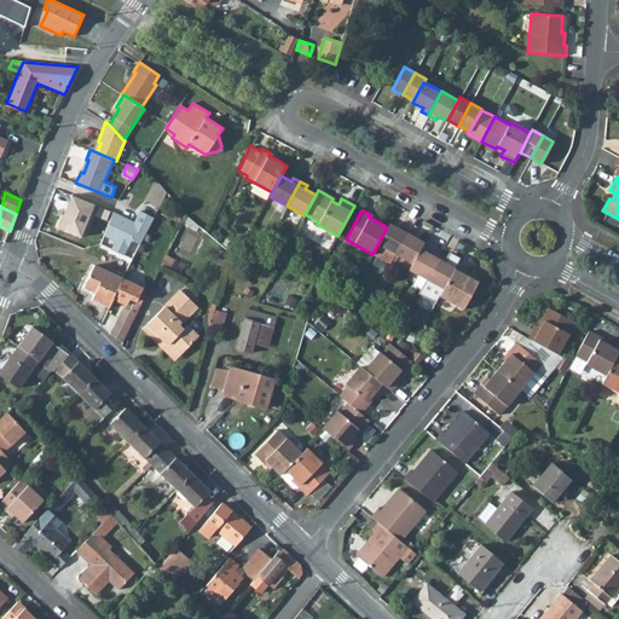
[(186,215),(181,224),(196,231),(198,226),(186,215)]
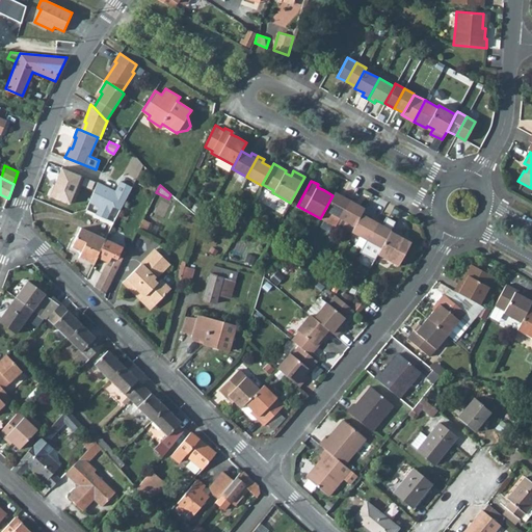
[(98,188),(85,212),(96,218),(109,194),(98,188)]
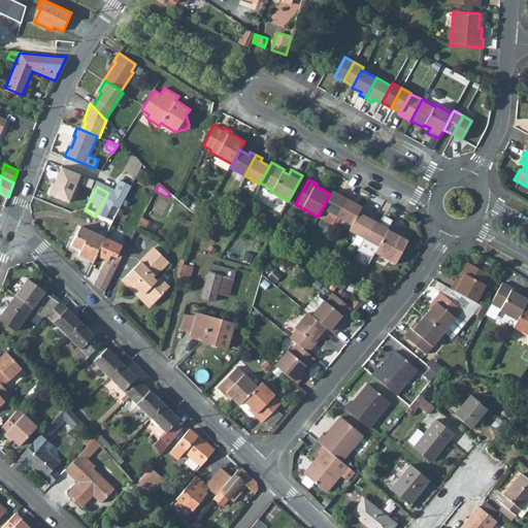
[(334,222),(349,195),(342,192),(340,195),(332,191),(330,194),(318,217),(332,225),(334,222)]
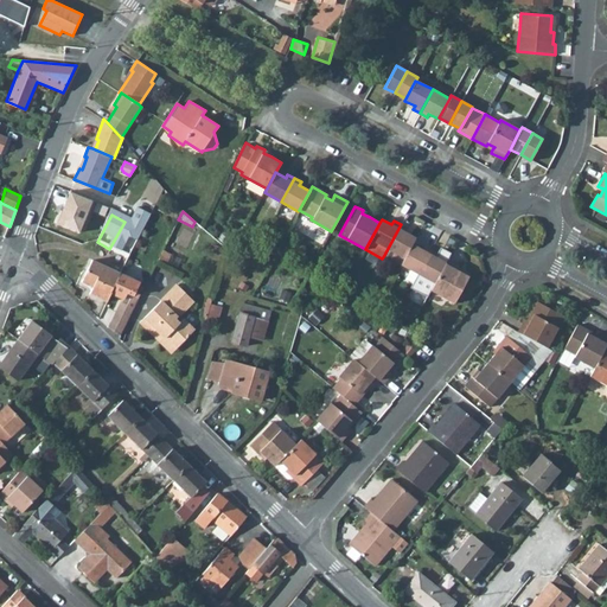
[(401,263),(411,244),(415,237),(406,232),(407,228),(401,224),(384,255),(401,263)]
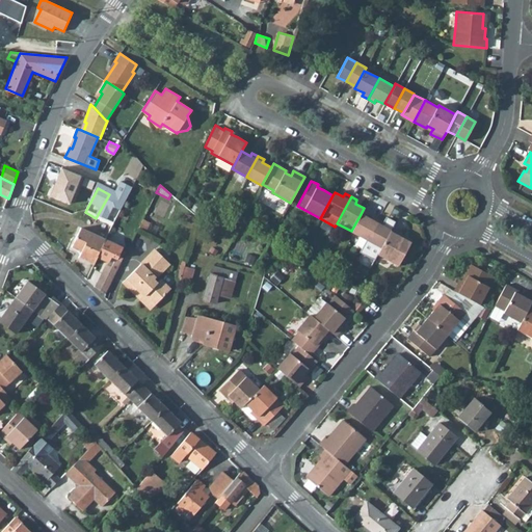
[(110,209),(105,220),(112,224),(118,212),(110,209)]
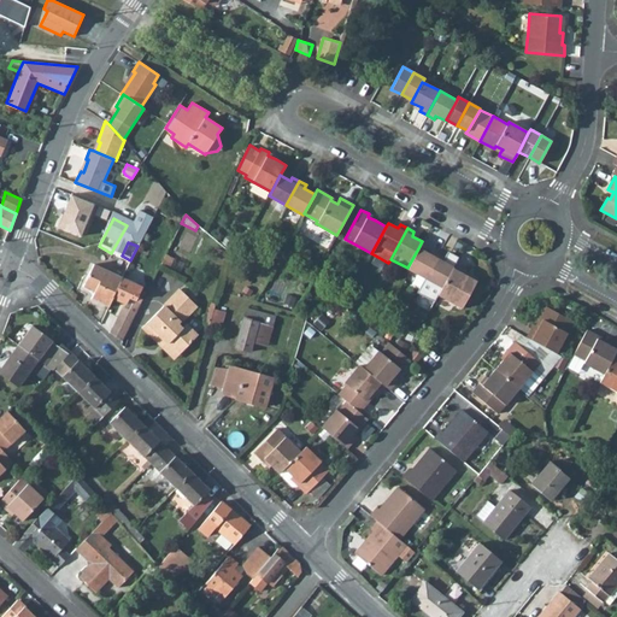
[(418,248),(407,268),(424,277),(438,253),(432,250),(429,253),(418,248)]
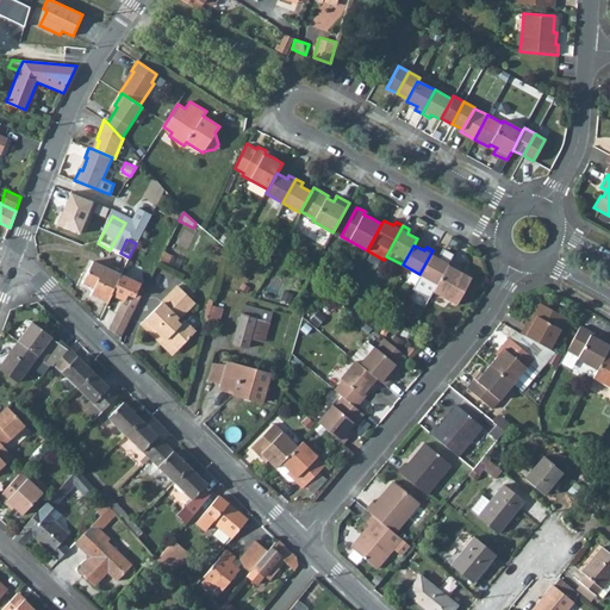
[(419,274),(412,288),(429,298),(433,291),(449,261),(453,254),(446,250),(444,253),(441,250),(440,254),(433,250),(419,274)]
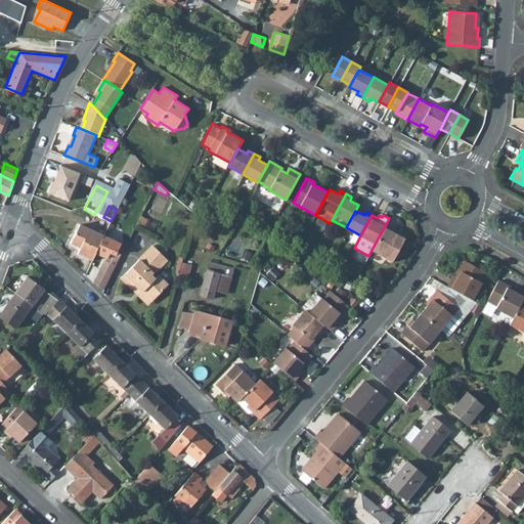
[(143,227),(147,219),(140,216),(136,224),(143,227)]
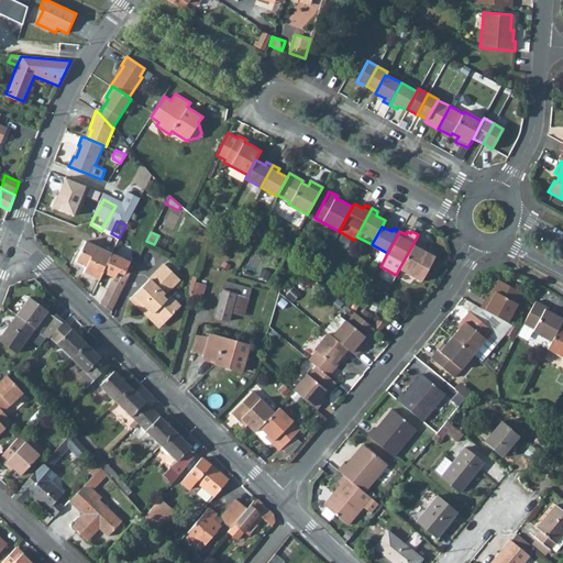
[(85,266),(83,272),(99,279),(102,271),(111,253),(85,241),(75,262),(85,266)]
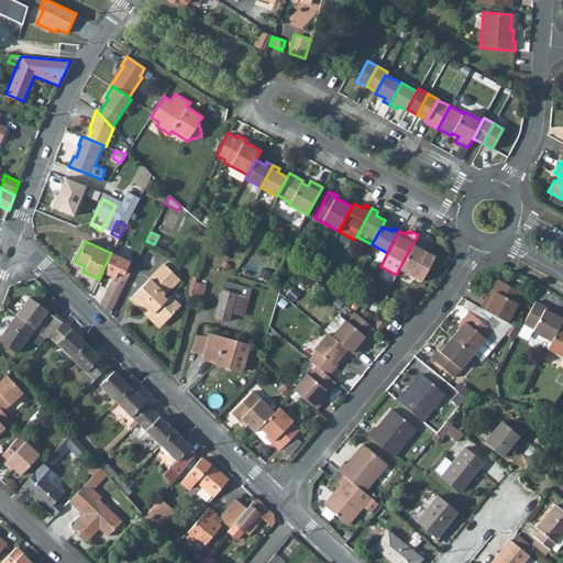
[(415,241),(399,268),(421,280),(434,256),(423,251),(424,247),(426,246),(415,241)]
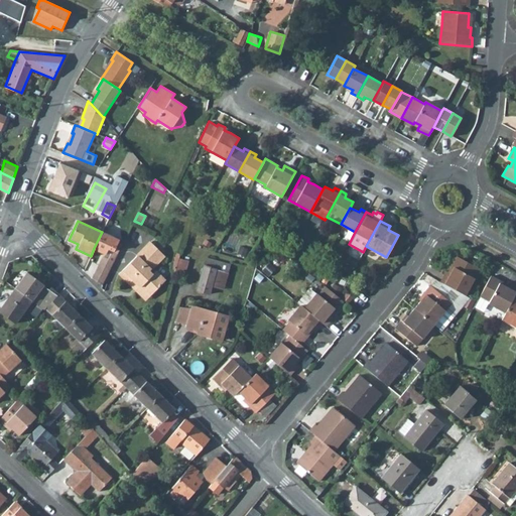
[(102,232),(94,248),(105,253),(105,252),(107,248),(113,250),(118,239),(102,232)]
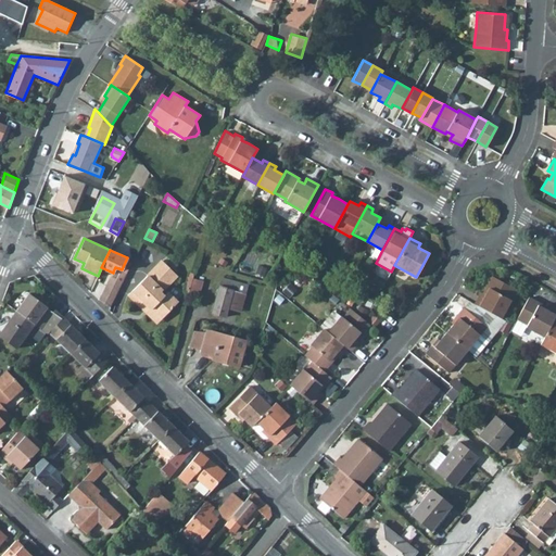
[(143,310),(148,305),(161,318),(162,318),(178,302),(167,291),(163,295),(160,292),(177,275),(162,260),(128,294),(143,310)]
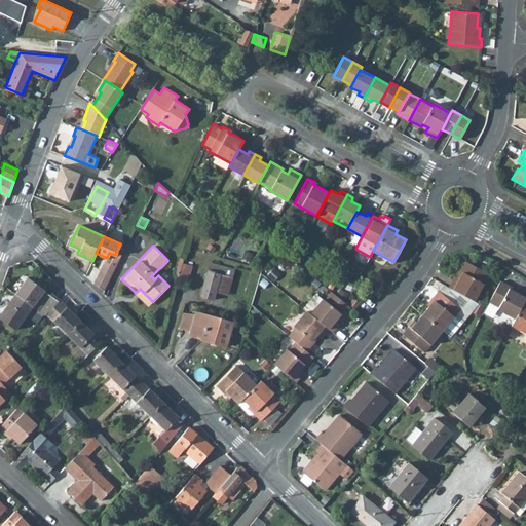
[(180,256),(175,275),(179,276),(183,263),(184,257),(180,256)]
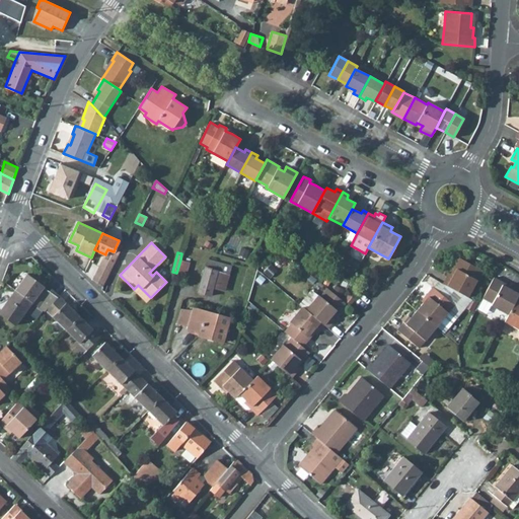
[(467,297),(476,280),(474,278),(479,269),(459,257),(453,268),(455,269),(452,275),(450,274),(448,273),(442,283),(467,297)]
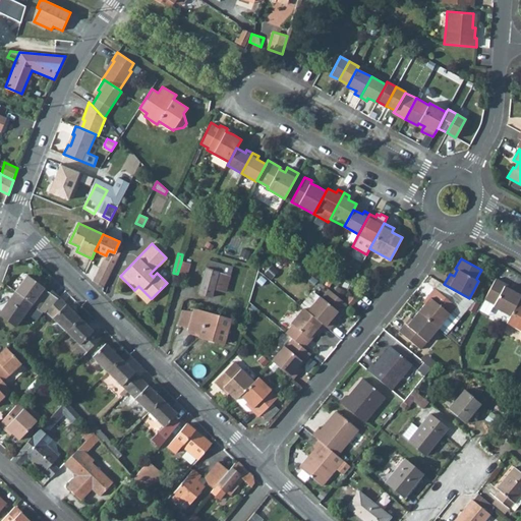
[(104,259),(93,280),(102,286),(112,265),(104,259)]
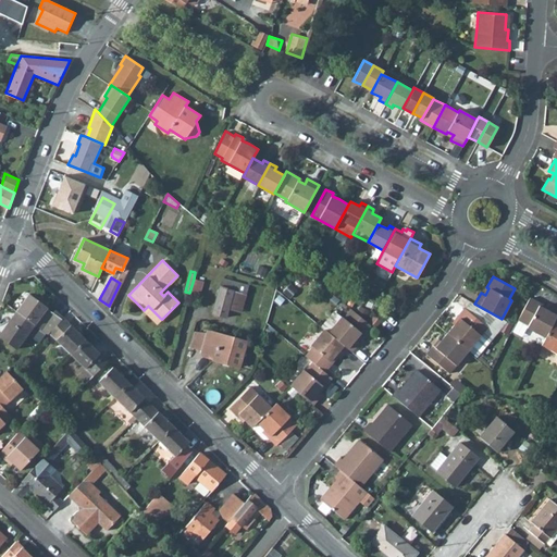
[(189,293),(199,296),(203,281),(194,279),(189,293)]
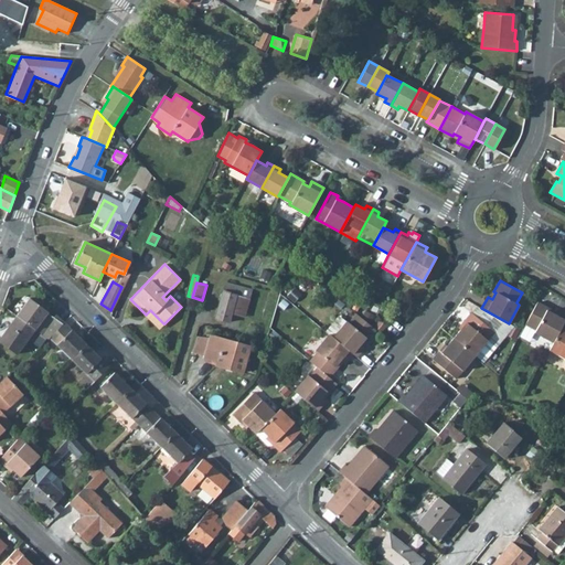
[(225,283),(215,319),(228,322),(231,313),(236,296),(248,299),(252,290),(225,283)]
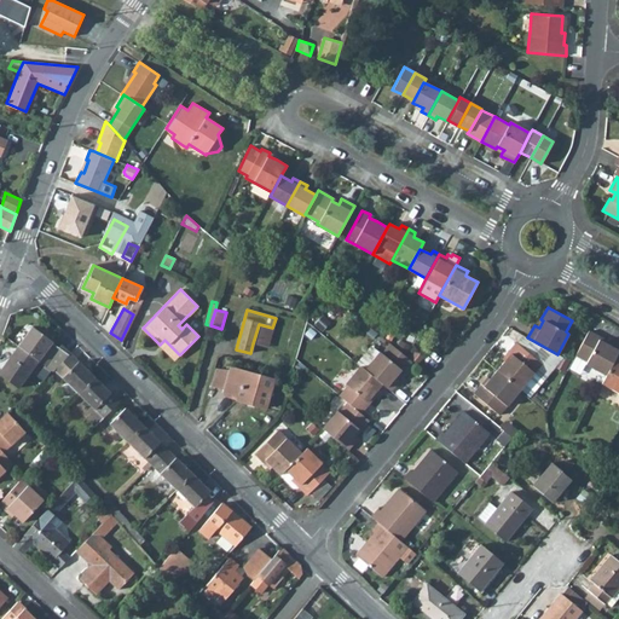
[(259,324),(253,343),(267,347),(272,328),(259,324)]
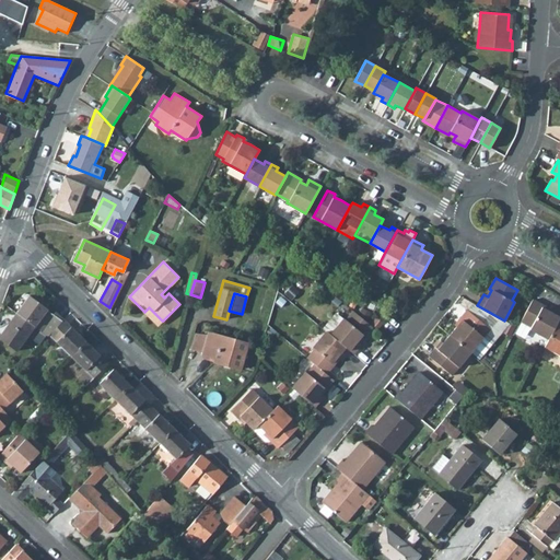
[(30,295),(16,313),(34,326),(47,336),(49,334),(63,319),(55,312),(54,314),(47,310),(47,308),(30,295)]
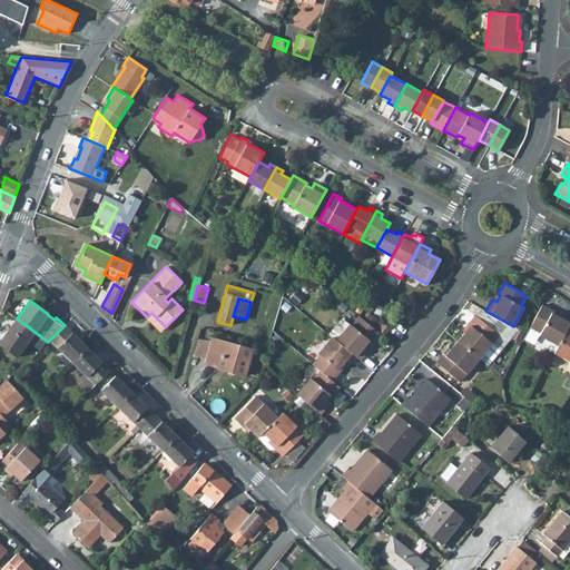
[(405,311),(410,305),(405,302),(401,306),(405,311)]
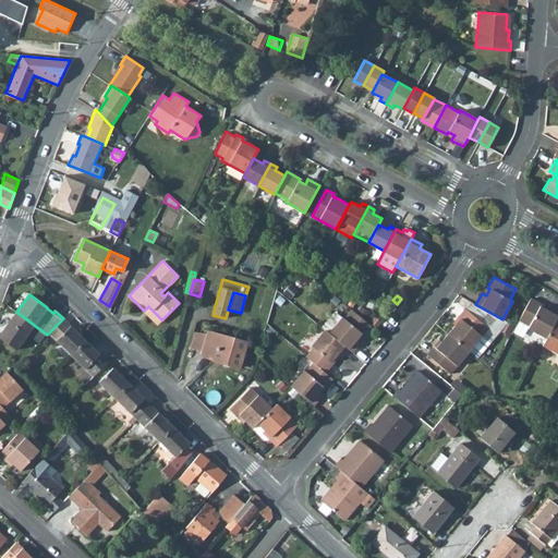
[(531,298),(518,319),(529,325),(528,328),(546,338),(554,323),(556,320),(557,315),(557,310),(549,304),(547,307),(546,310),(541,306),(542,304),(531,298)]
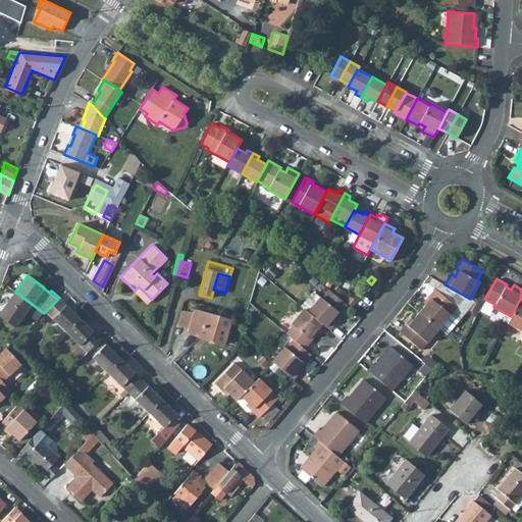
[(139,286),(135,291),(147,303),(151,299),(139,286)]
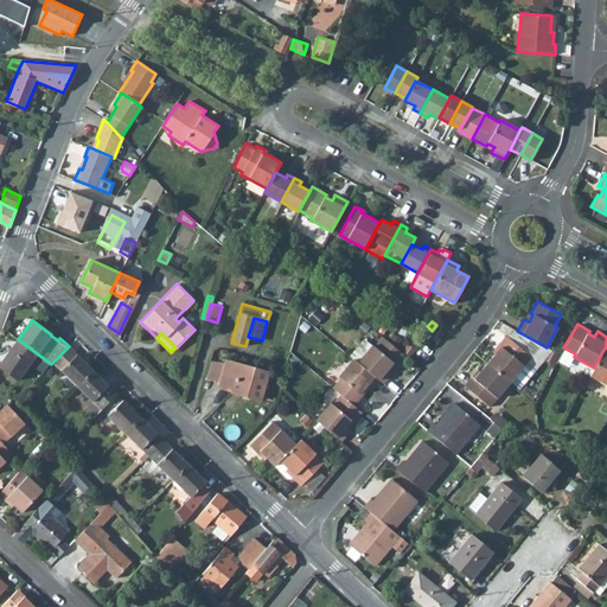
[(383,383),(393,371),(390,370),(388,368),(393,362),(395,364),(403,353),(383,336),(375,346),(372,344),(358,362),(378,379),(383,383)]
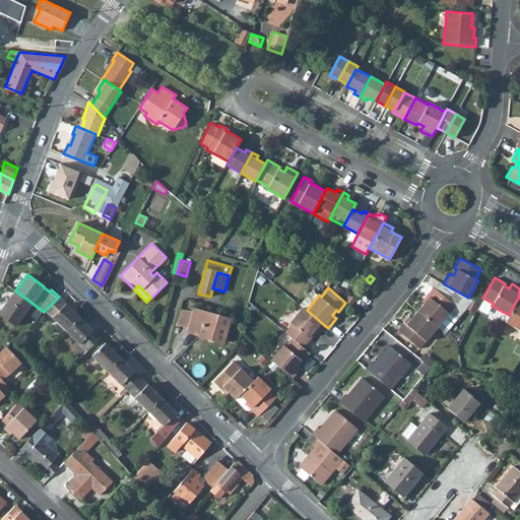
[(437,327),(454,305),(433,287),(427,296),(429,297),(424,303),(417,311),(437,327)]
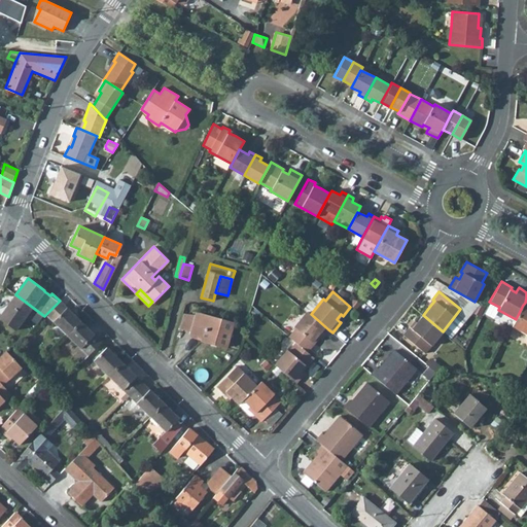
[(15,294),(0,315),(0,318),(15,330),(32,307),(15,294)]
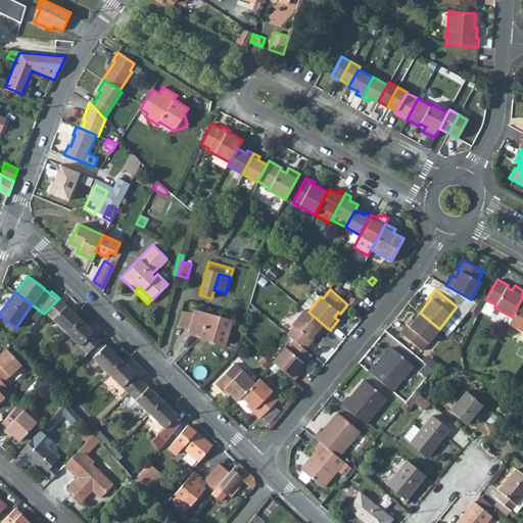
[(59,298),(46,312),(67,332),(81,319),(59,298)]
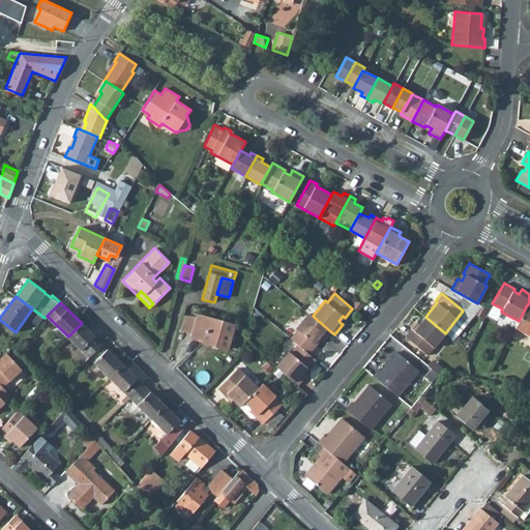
[(519,321),(514,327),(529,335),(529,308),(526,306),(519,321)]
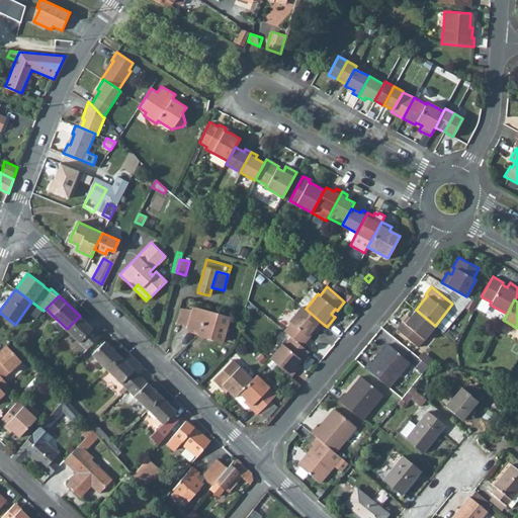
[(301,345),(310,336),(308,335),(312,330),(314,331),(316,333),(323,324),(306,309),(301,306),(288,321),(290,322),(284,331),(290,336),(301,345)]
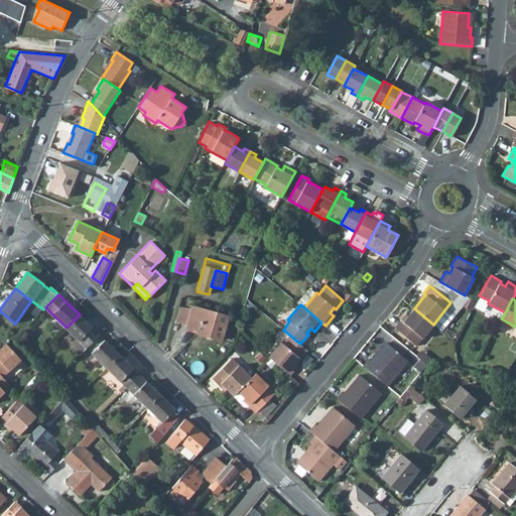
[(187,325),(185,329),(198,332),(198,333),(222,340),(228,315),(192,305),(190,311),(187,325)]
